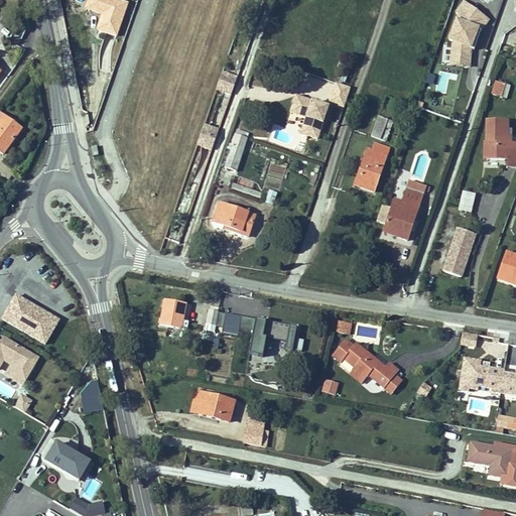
[(120,0),(87,0),(84,10),(101,15),(96,31),(117,38),(128,2),(120,0)]
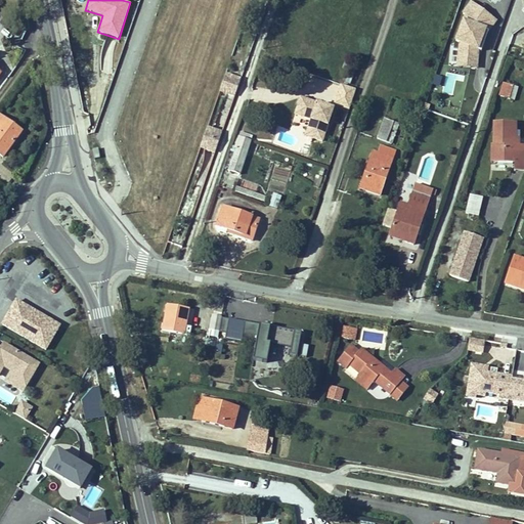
[(496,25),(472,6),(464,16),(466,17),(456,44),(461,46),(454,69),(467,72),(469,66),(475,67),(479,52),(475,51),(478,43),(482,44),(486,33),(488,35),(496,25)]
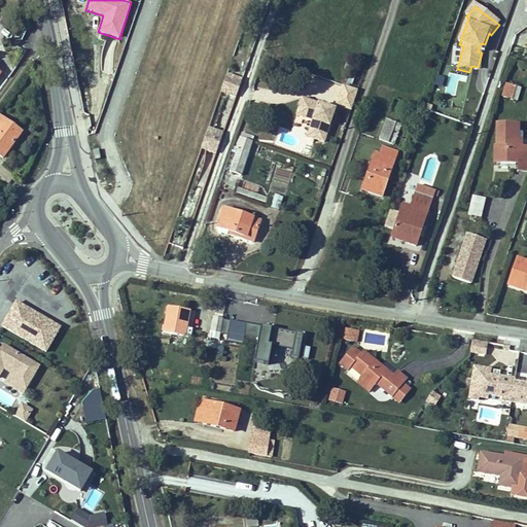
[(478,51),(482,53),(491,35),(489,33),(485,44),(481,43),(478,51)]
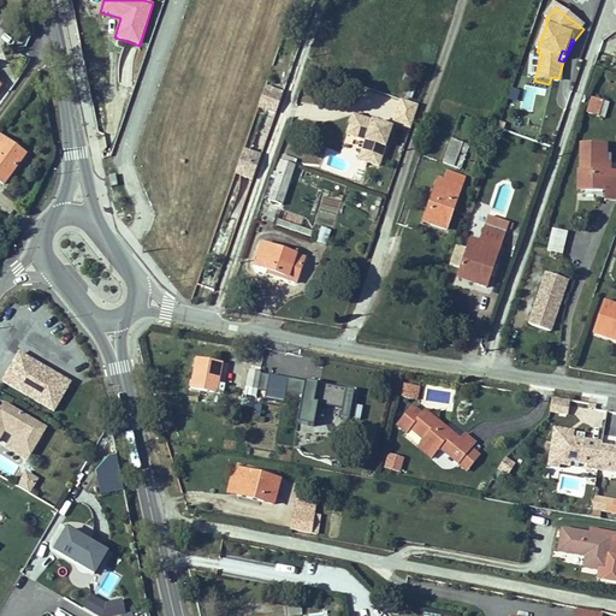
[(531,111),(537,89),(525,87),(519,107),(531,111)]
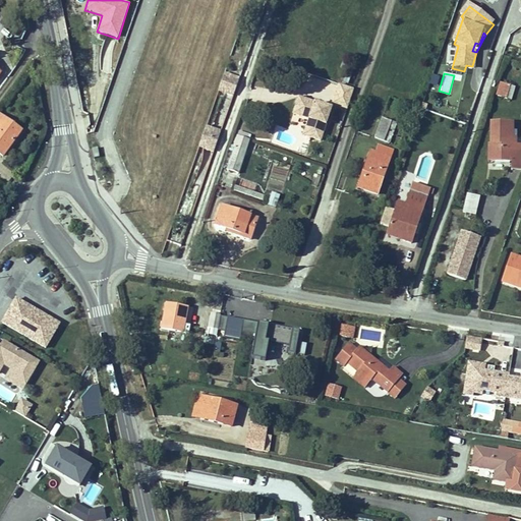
[(239,79),(224,74),(218,91),(233,97),(239,79)]
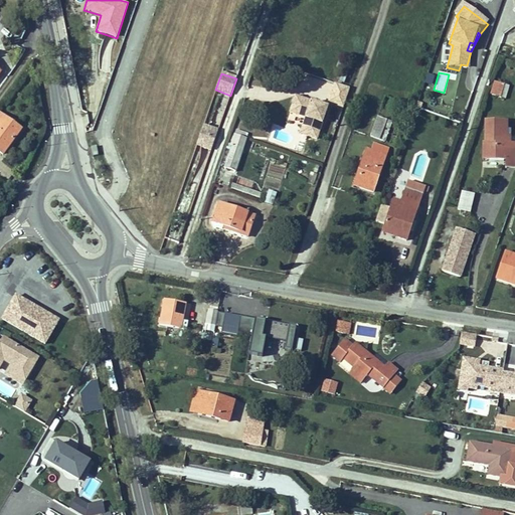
[(507,78),(498,74),(492,93),(501,96),(507,78)]
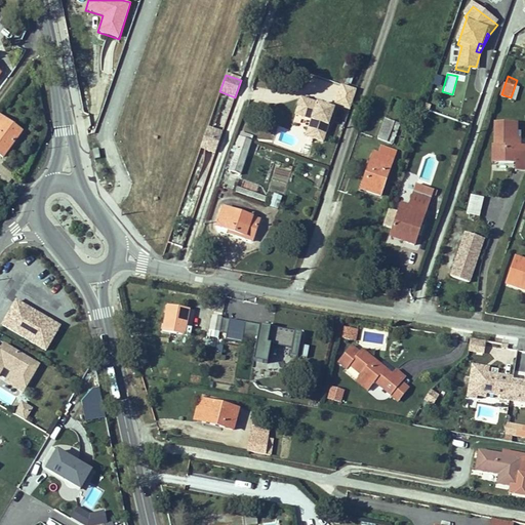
[(521,81),(517,80),(511,97),(515,99),(521,81)]
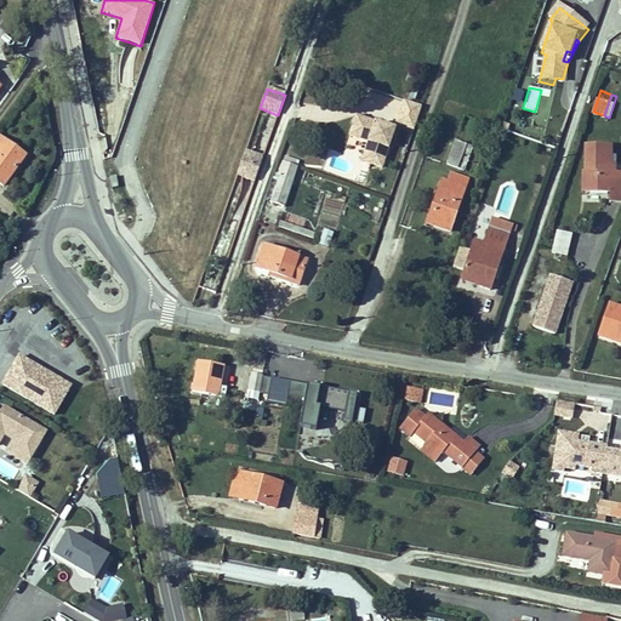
[(422,106),(405,100),(397,123),(414,129),(422,106)]
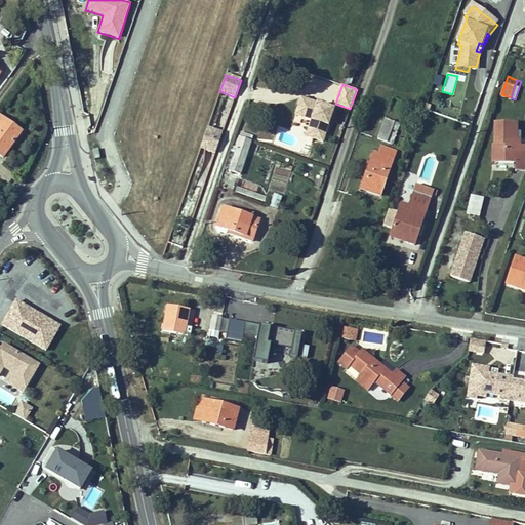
[(333,109),(304,97),(298,114),(312,119),(318,121),(314,134),(323,138),(333,109)]
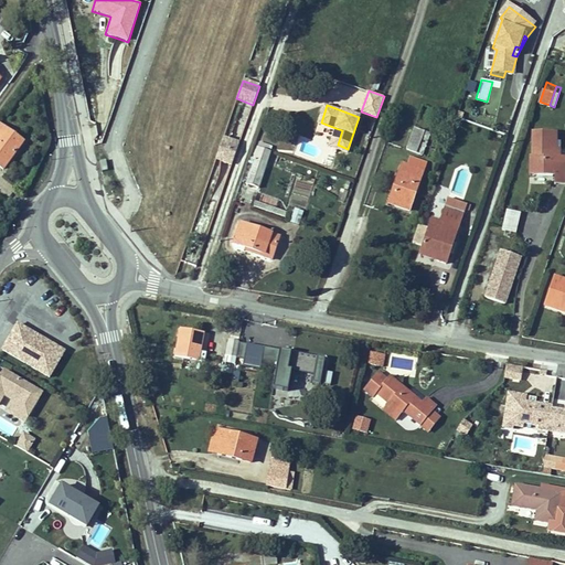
[(0,125),(0,166),(2,168),(22,141),(0,125)]
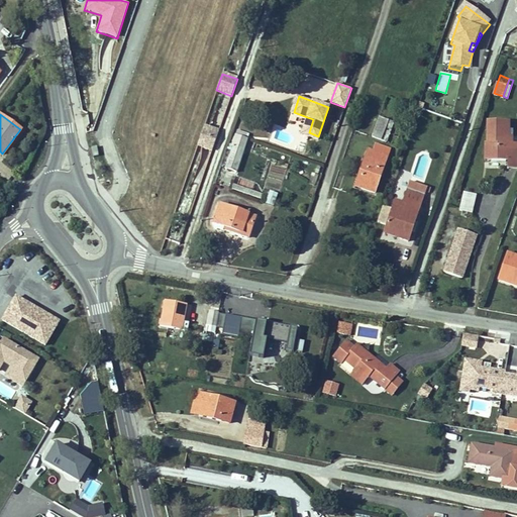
[(313,119),(307,117),(302,130),(309,132),(313,119)]
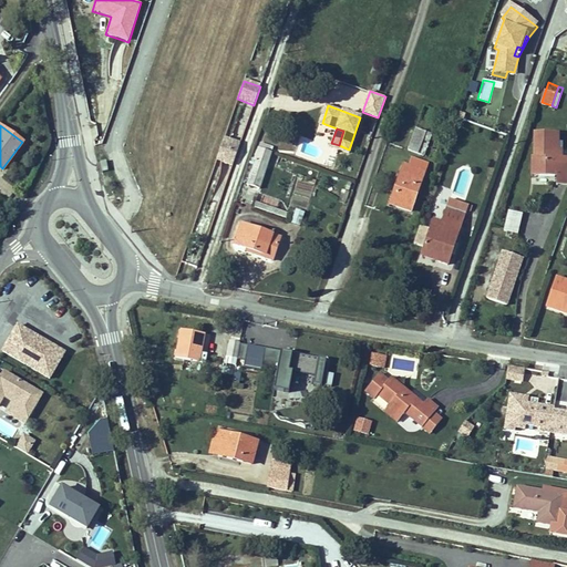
[(415,129),(408,150),(424,155),(430,140),(423,137),(425,132),(415,129)]
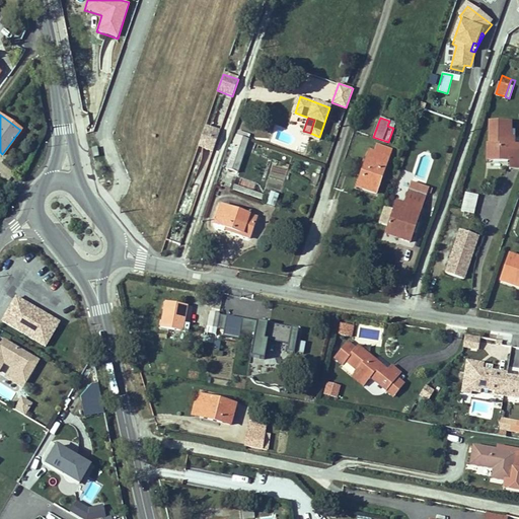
[(491,160),(510,160),(510,168),(518,167),(518,142),(513,142),(511,142),(511,136),(510,121),(489,121),(489,142),(491,142),(491,160)]
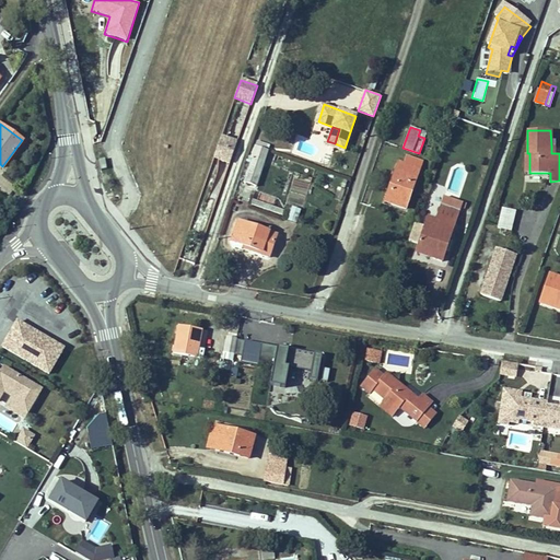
[(237,142),(221,137),(213,158),(231,163),(237,142)]
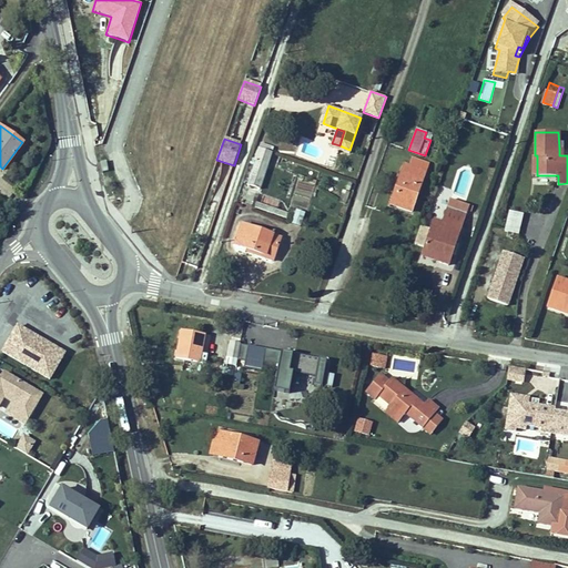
[(273,146),(262,143),(260,149),(271,153),(273,146)]
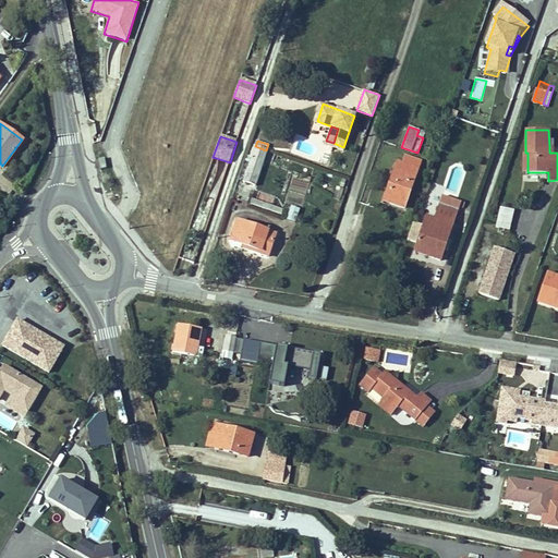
[(255,184),(266,150),(255,146),(244,180),(255,184)]
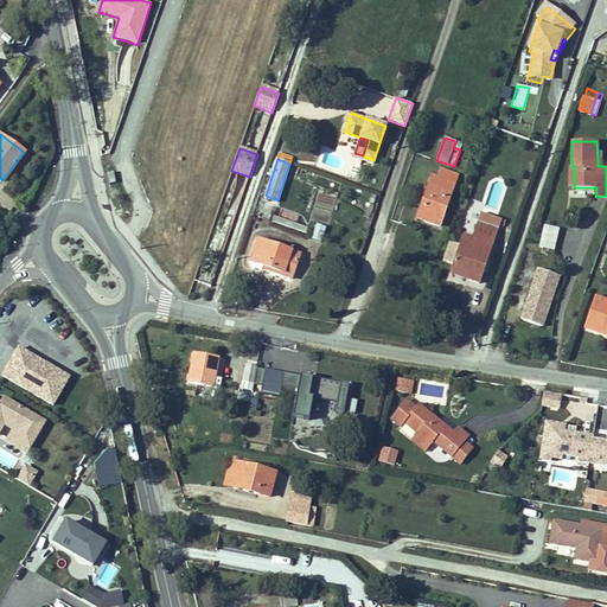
[(432,177),(417,218),(440,225),(454,184),(432,177)]
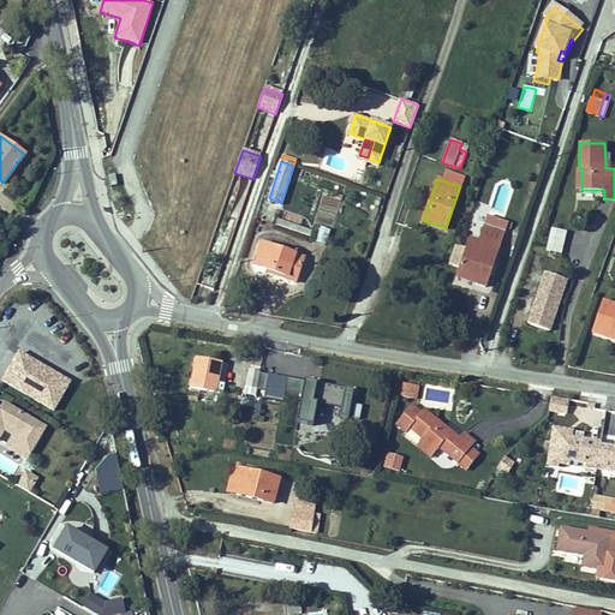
[(470,239),(459,269),(477,275),(475,282),(485,285),(489,275),(493,276),(496,266),(493,263),(507,221),(489,214),(479,242),(470,239)]
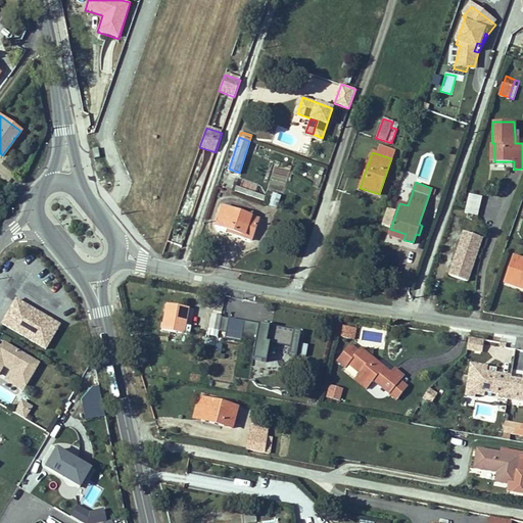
[(264,199),(265,196),(236,186),(235,189),(264,199)]
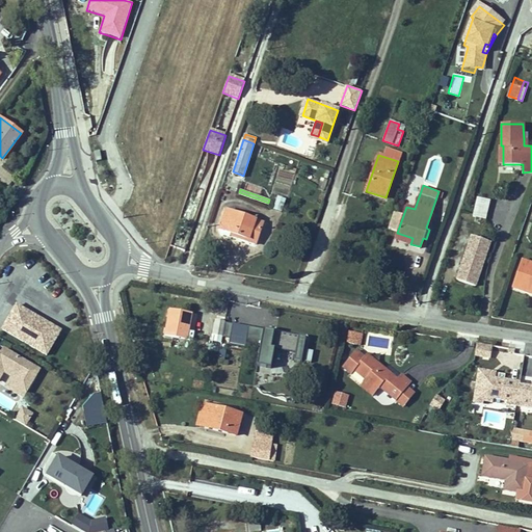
[(272,210),(284,212),(286,197),(275,196),(272,210)]
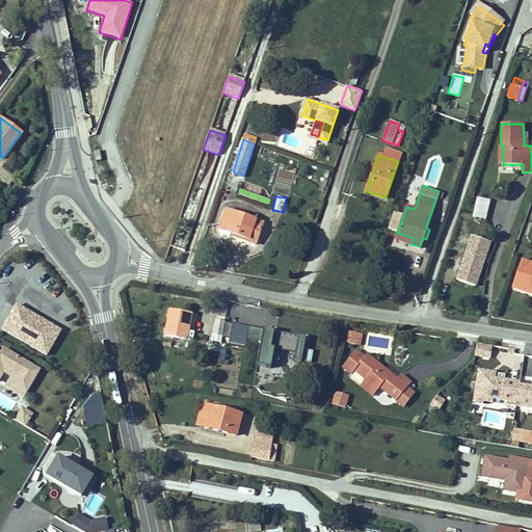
[(482,224),(488,206),(476,202),(470,220),(482,224)]
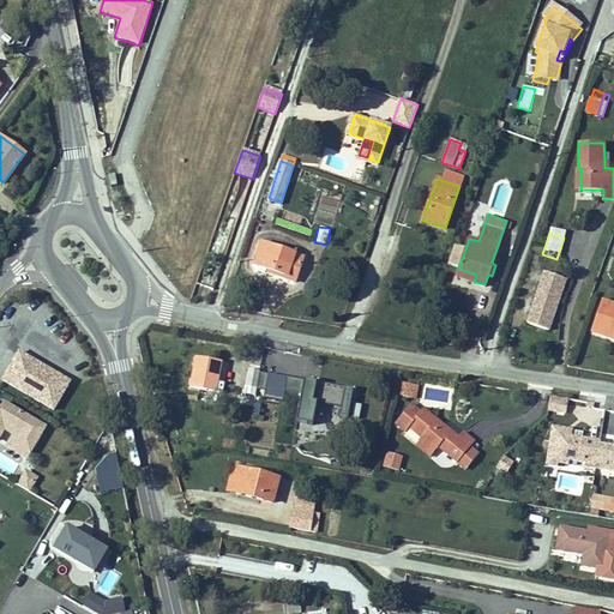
[(265,268),(277,271),(276,275),(294,282),(304,257),(262,242),(254,263),(265,268)]
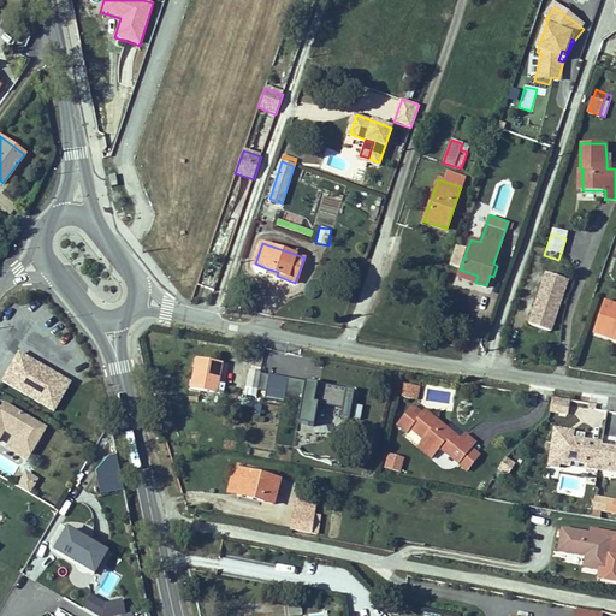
[(478,276),(460,270),(457,277),(475,283),(478,276)]
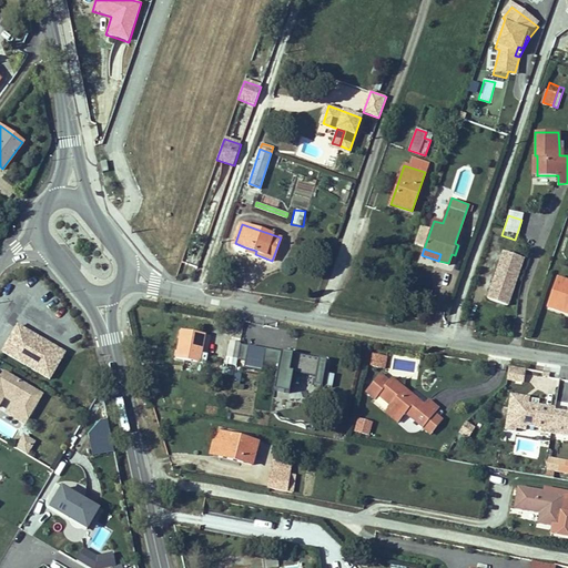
[(521,264),(501,256),(485,304),(505,311),(521,264)]
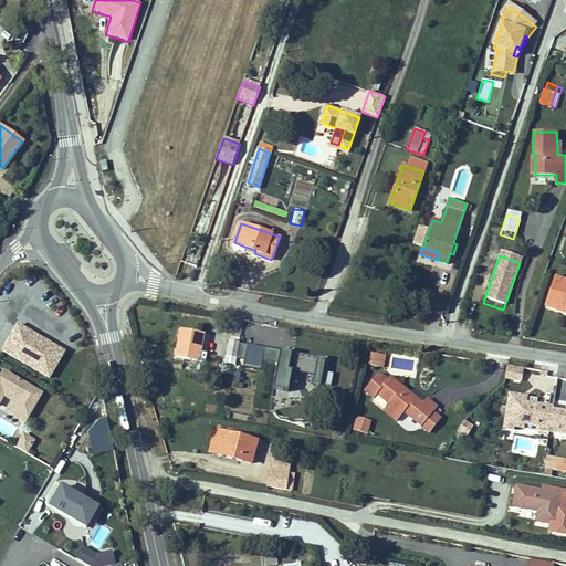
[(565,280),(555,276),(545,306),(565,313),(565,308),(565,280)]
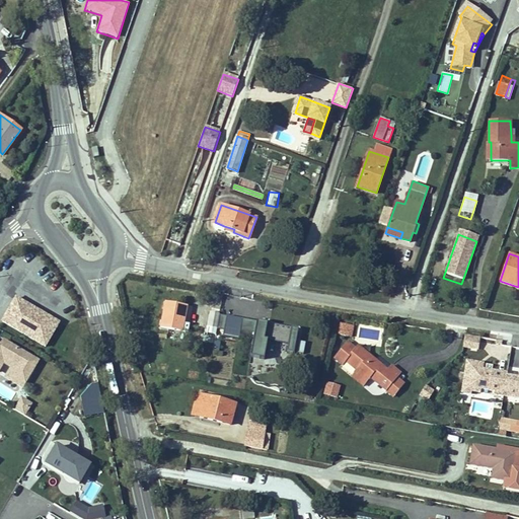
[(14,294),(0,317),(0,319),(46,347),(61,321),(14,294)]
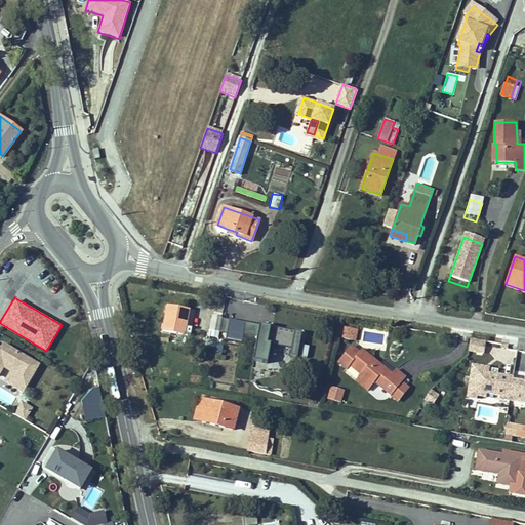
[(189,312),(167,308),(163,331),(190,336),(191,328),(186,328),(189,312)]
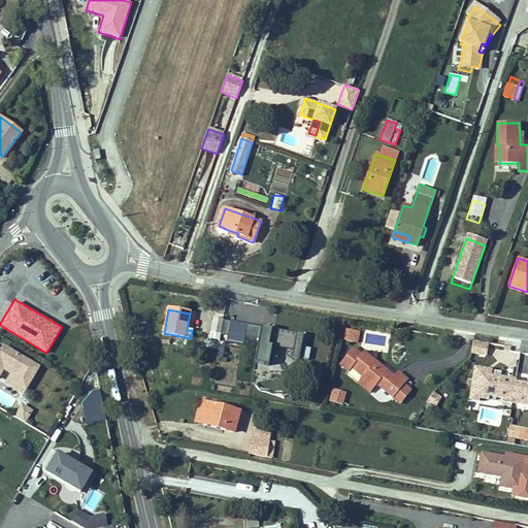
[(213,318),(211,332),(221,333),(223,320),(213,318)]
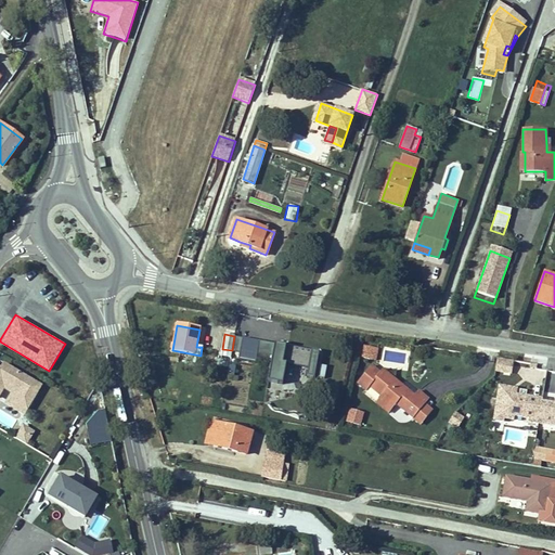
[(242,338),(234,336),(232,350),(240,352),(242,338)]
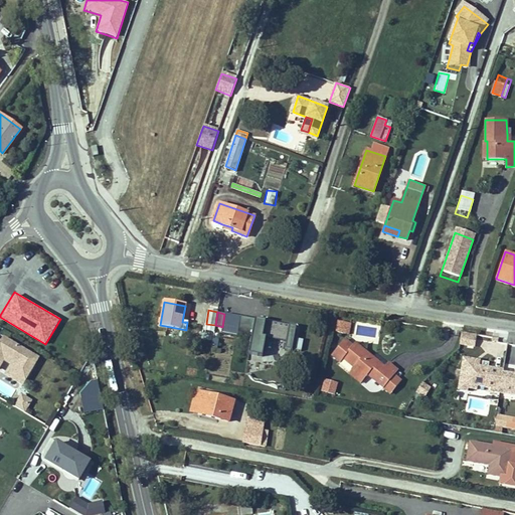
[(349,328),(338,326),(338,334),(348,336),(349,328)]
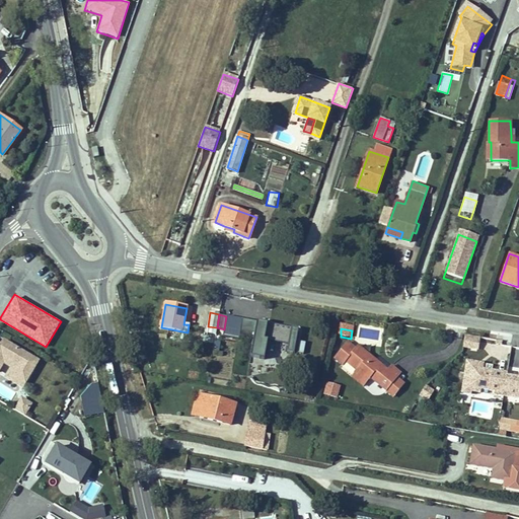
[(502,341),(462,335),(461,342),(464,343),(463,348),(476,350),(478,341),(502,345),(502,341)]
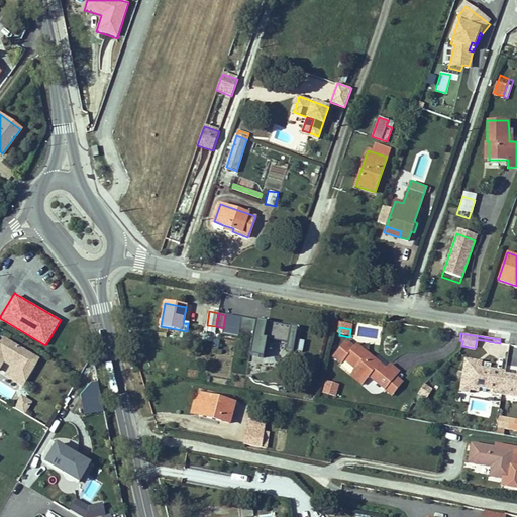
[(0,373),(20,385),(35,358),(0,338),(0,373)]
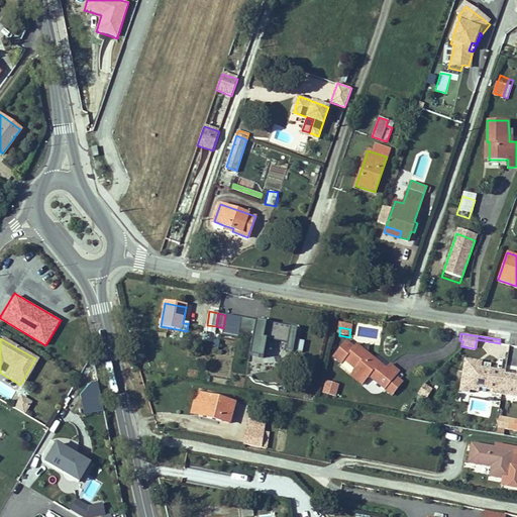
[(390,365),(386,370),(355,344),(353,347),(346,341),(332,357),(340,364),(342,360),(354,370),(356,368),(368,377),(385,390),(396,377),(399,373),(390,365)]
